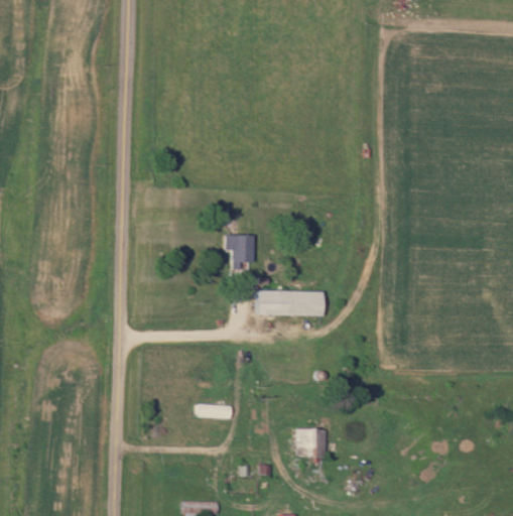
[(232,261),(254,261),(254,234),(232,234),(232,261)]
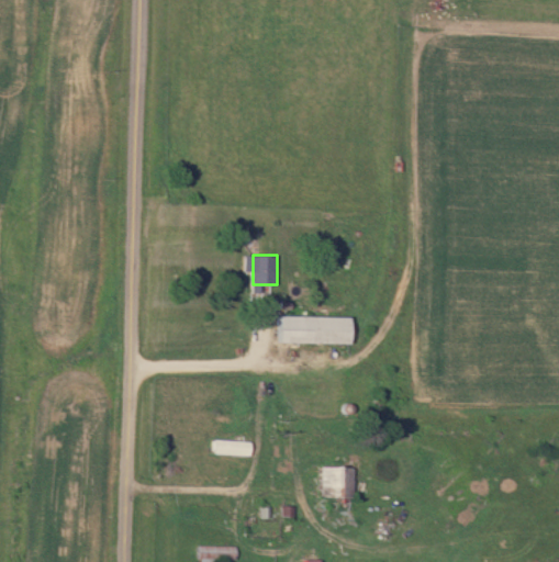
[(351,316),(281,316),(281,344),(351,344),(351,316)]
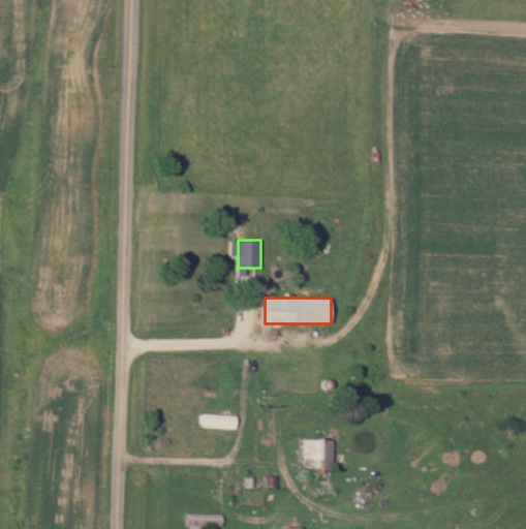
[(203,428),(238,429),(239,415),(204,413),(203,428)]
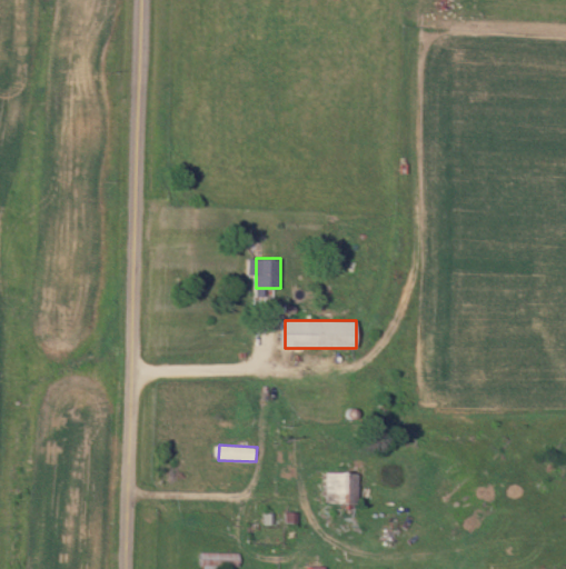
[(357,471),(327,471),(327,517),(357,517),(357,471)]
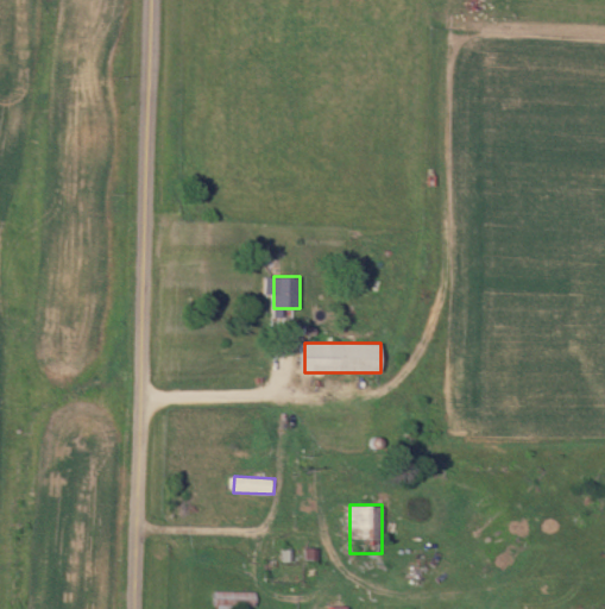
[(238,608),(238,606),(258,606),(258,592),(219,592),(218,608),(238,608)]
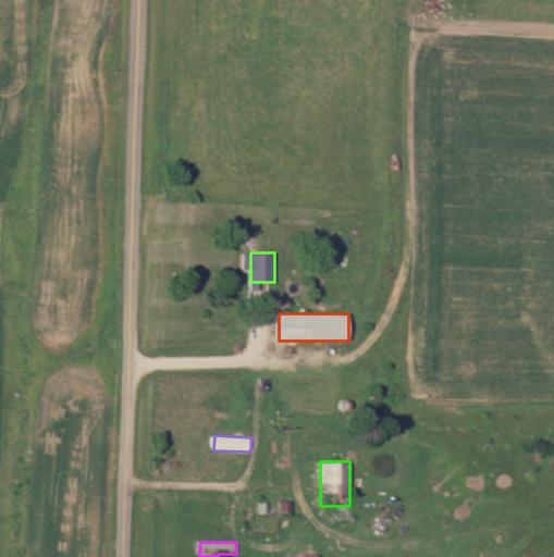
All buildings are outlined.
